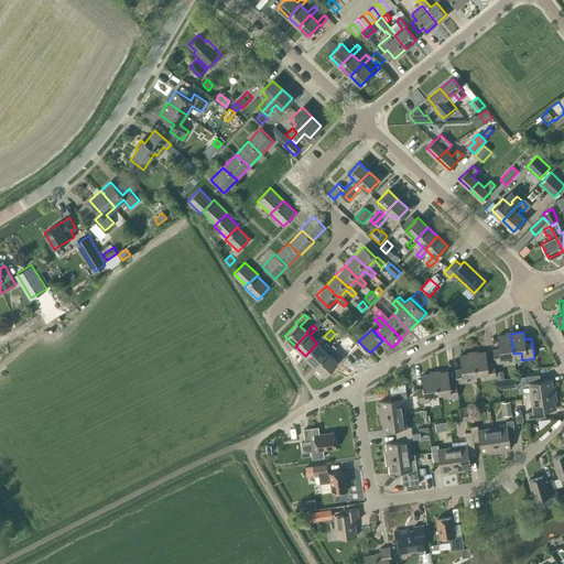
[(314,365),(327,353),(325,350),(320,345),(326,338),(324,336),(323,334),(315,342),(317,343),(305,356),(314,365)]
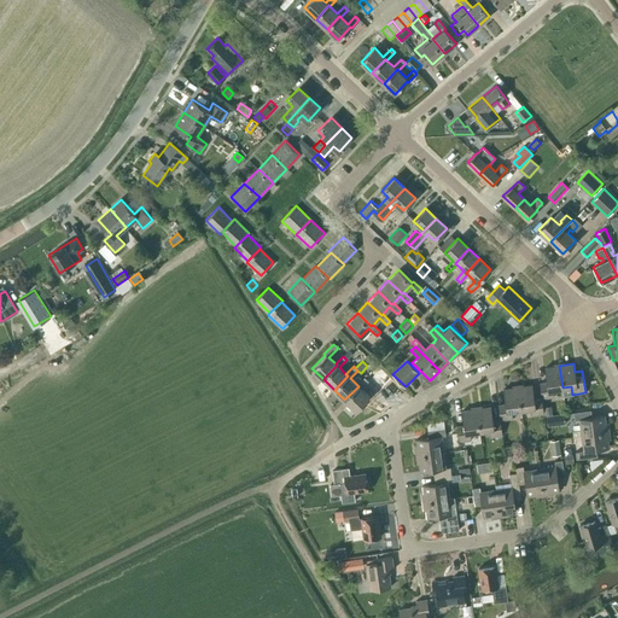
[(553,390),(563,388),(559,366),(544,368),(547,383),(540,383),(541,398),(554,397),(553,390)]
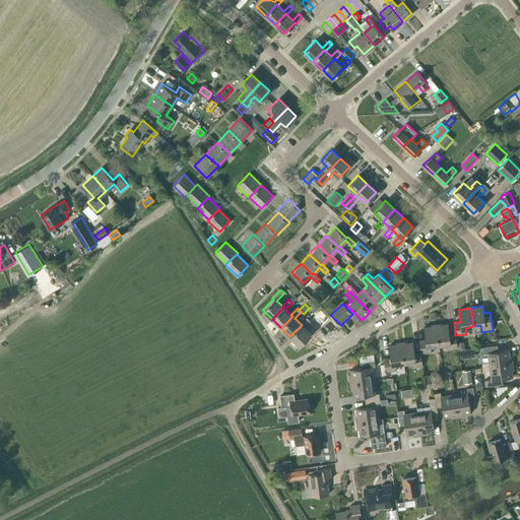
[(325,320),(320,316),(315,321),(319,326),(325,320)]
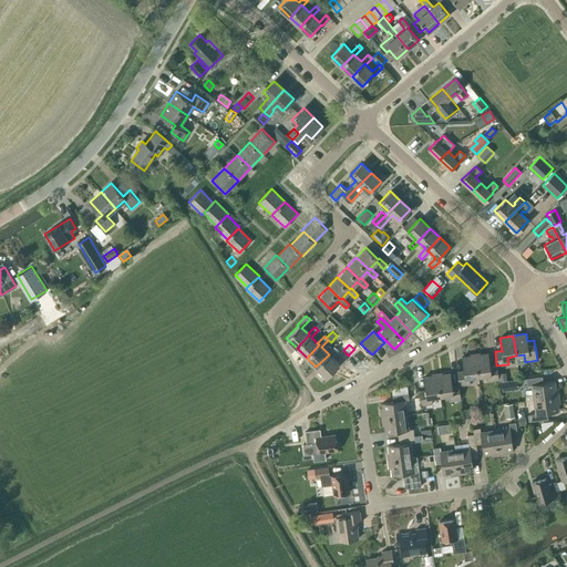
[(329,354),(316,367),(326,377),(339,364),(331,357),(338,349),(333,346),(327,352),(329,354)]
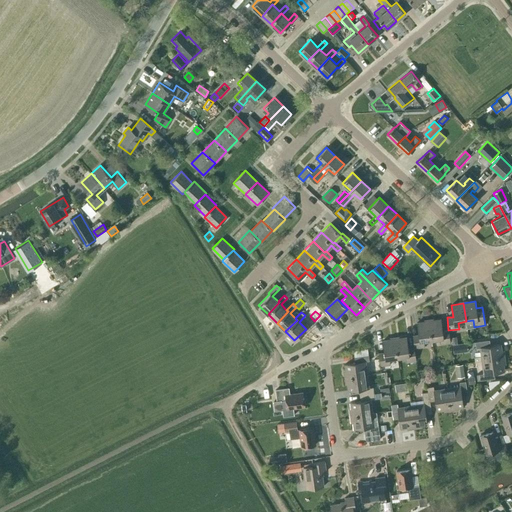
[(450,343),(448,330),(443,331),(441,319),(429,321),(432,339),(439,338),(440,345),(450,343)]
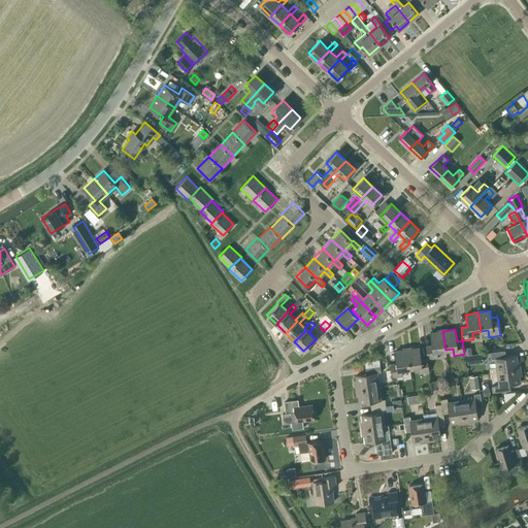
[(425,345),(427,359),(427,360),(437,358),(437,352),(446,350),(442,331),(430,332),(431,344),(425,345)]
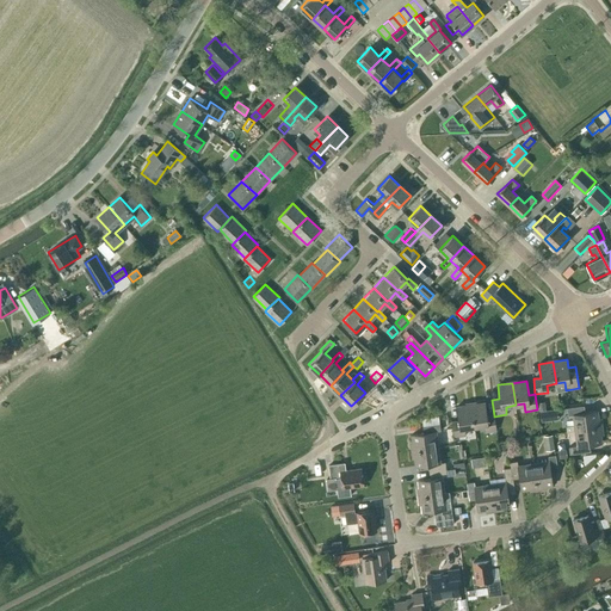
[(497,430),(494,417),(494,415),(487,415),(486,402),(470,405),(474,426),(483,425),(485,432),(497,430)]
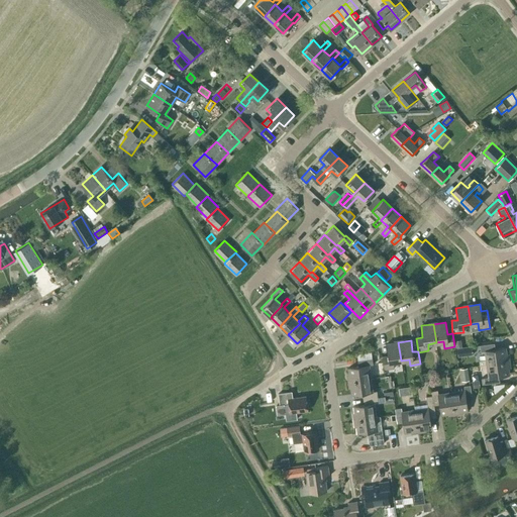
[(393,362),(401,360),(398,342),(386,343),(388,355),(382,356),(384,370),(394,368),(393,362)]
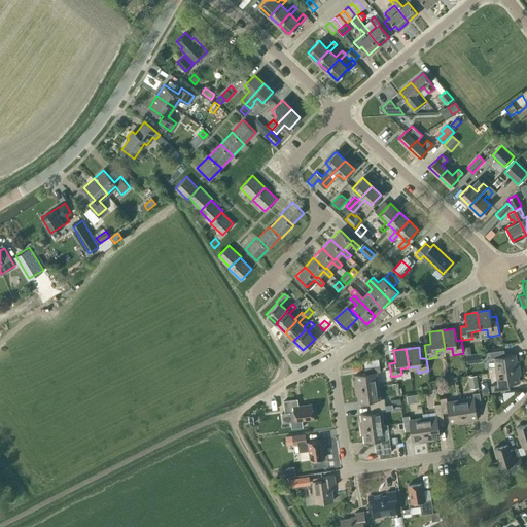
[(489,373),(496,372),(519,369),(518,361),(516,361),(515,354),(501,356),(501,350),(489,351),(490,357),(494,357),(495,366),(488,367),(489,373)]
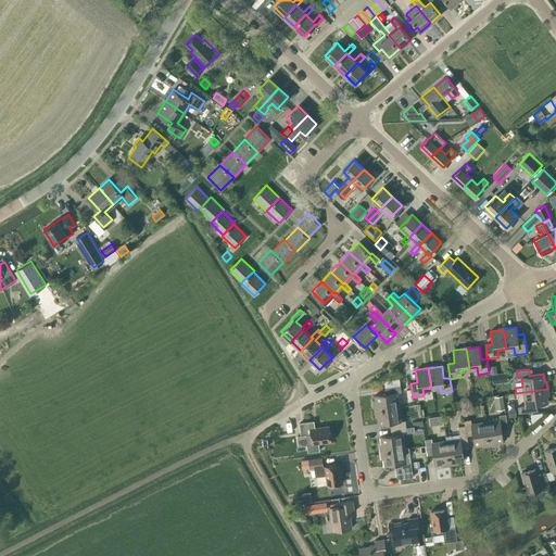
[(491,375),(493,383),(508,381),(507,373),(491,375)]
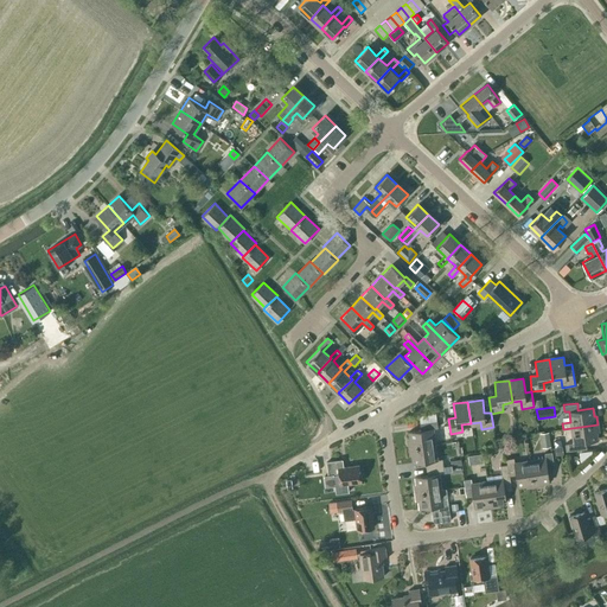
[(408,440),(408,448),(434,443),(433,429),(438,428),(436,421),(422,423),(423,429),(408,432),(409,440),(408,440)]
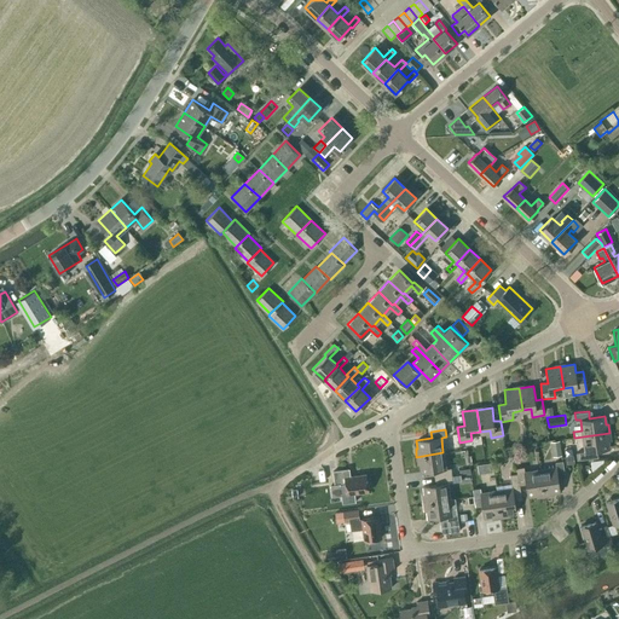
[(611,440),(609,433),(583,437),(585,452),(579,452),(580,460),(595,457),(594,451),(609,449),(608,440),(611,440)]
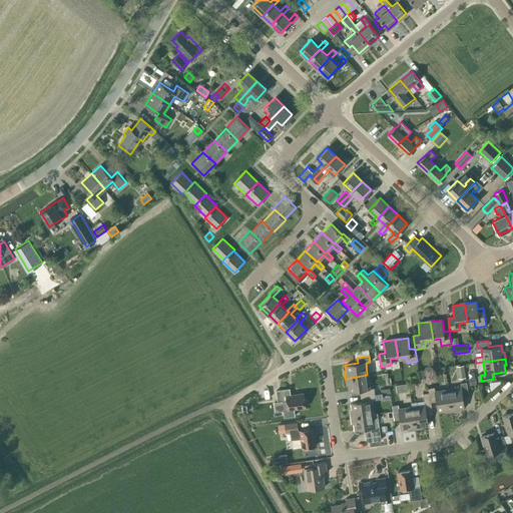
[(459,379),(466,378),(464,366),(457,367),(459,379)]
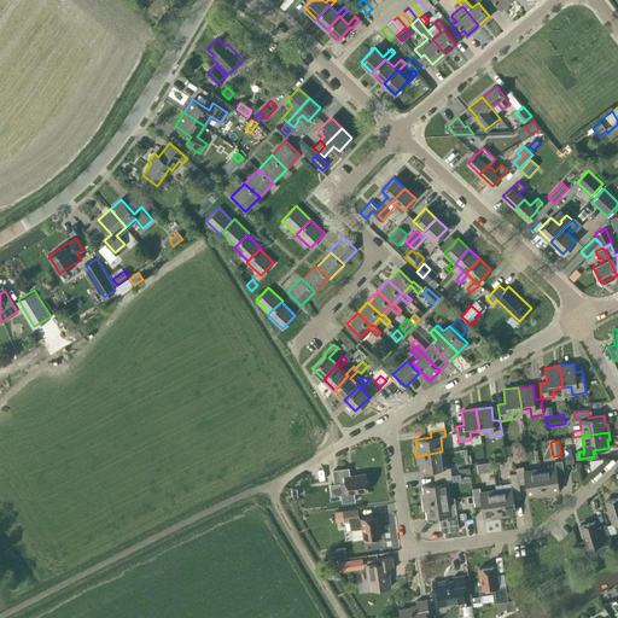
[(436,470),(437,477),(450,474),(450,467),(444,468),(442,452),(415,456),(417,464),(419,464),(420,471),(436,470)]
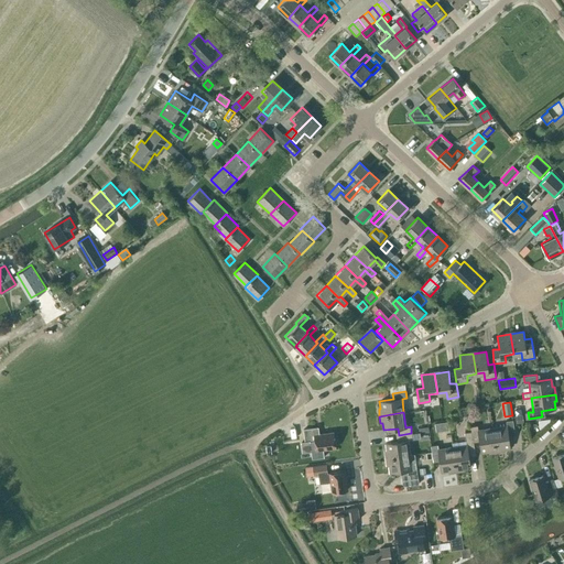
[(507,425),(492,427),(496,452),(503,451),(502,449),(510,448),(508,434),(514,433),(512,420),(506,421),(507,425)]
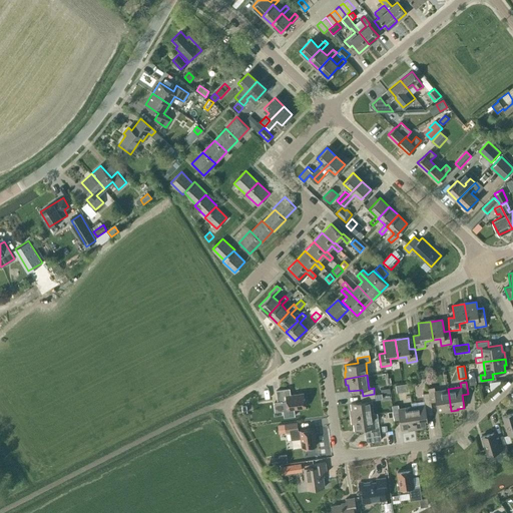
[(428,388),(429,393),(430,400),(436,399),(438,411),(444,411),(444,412),(451,411),(448,389),(435,391),(434,387),(428,388)]
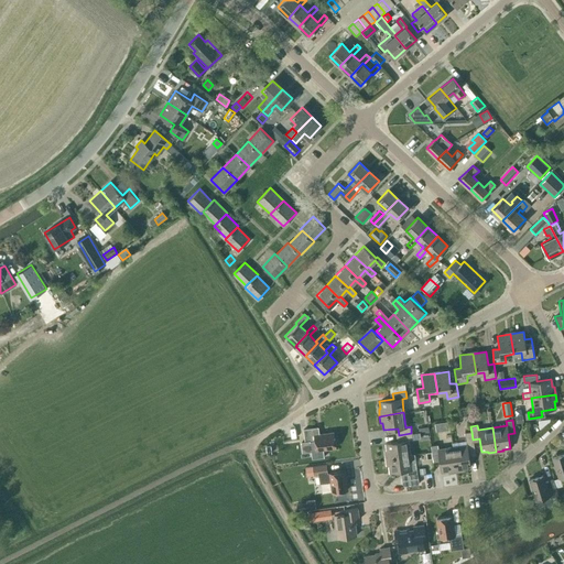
[(315,441),(316,451),(335,447),(333,432),(318,434),(317,427),(303,429),(305,442),(315,441)]
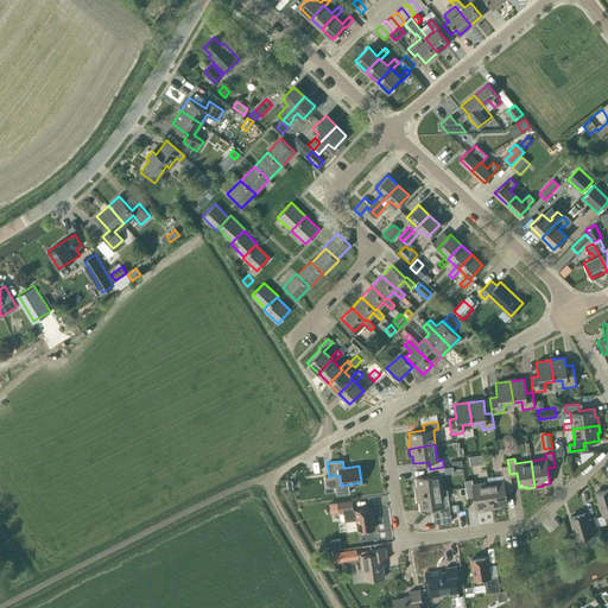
[(450,474),(464,474),(464,464),(450,464),(450,474)]
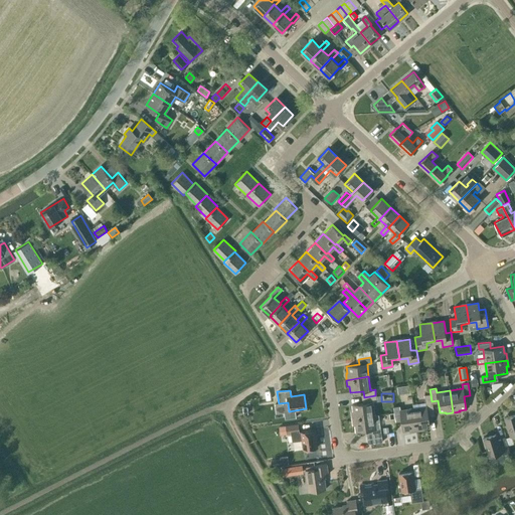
[(425,406),(412,408),(416,431),(422,430),(422,427),(430,426),(427,413),(434,412),(432,401),(431,394),(424,394),(425,406)]
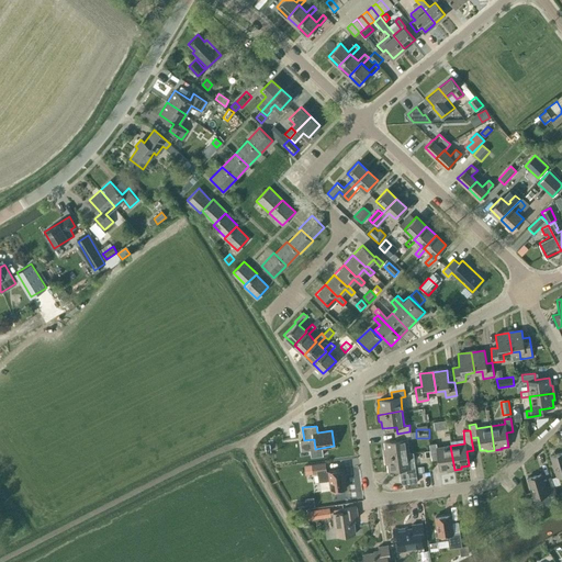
[(383,449),(384,457),(408,452),(406,439),(411,438),(409,431),(397,434),(397,439),(384,441),(385,449),(383,449)]
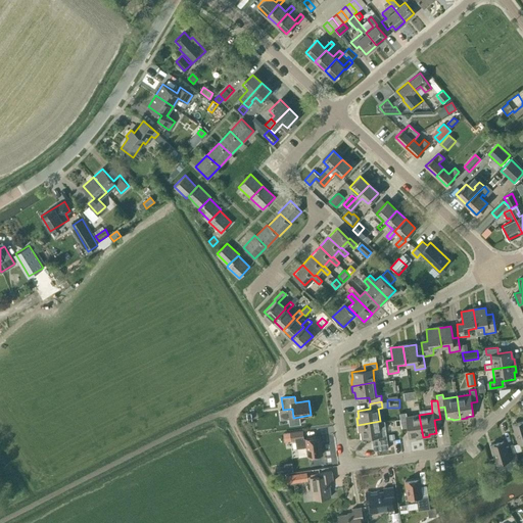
[(416,438),(423,437),(419,415),(406,417),(406,413),(398,413),(400,426),(407,425),(409,437),(416,436),(416,438)]
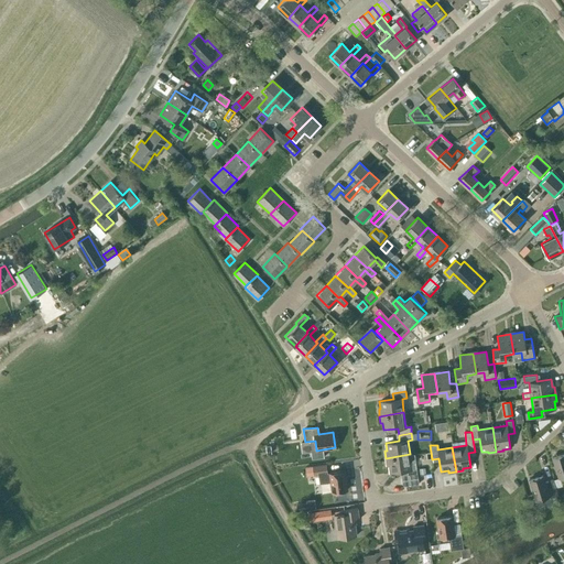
[(563,453),(552,456),(559,477),(563,475),(563,453)]
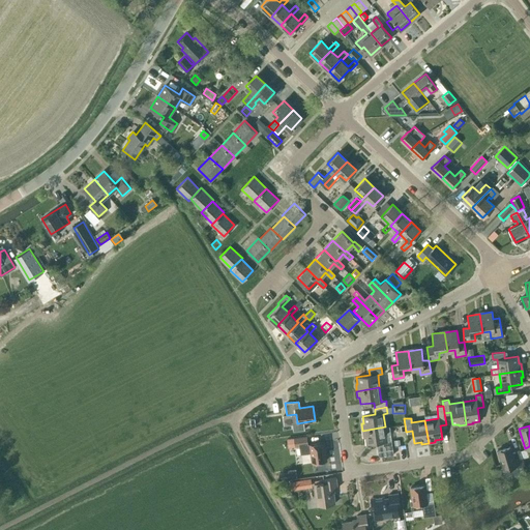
[(365,443),(379,442),(380,447),(381,457),(393,454),(392,447),(391,440),(387,441),(386,435),(391,434),(390,427),(385,428),(385,427),(362,431),(363,437),(364,437),(365,443)]
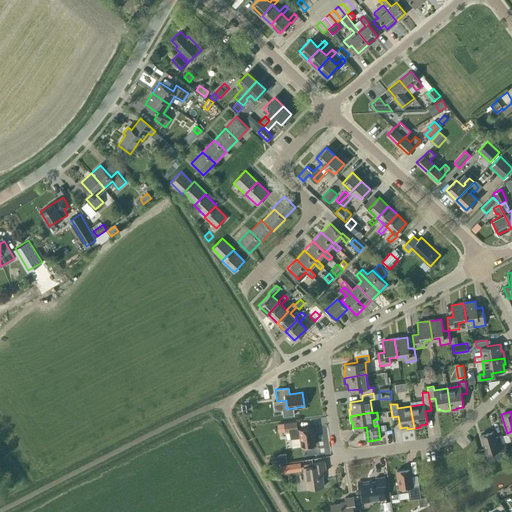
[(312,427),(297,429),(295,421),(277,424),(278,432),(289,431),(290,439),(300,437),(301,447),(315,445),(312,427)]
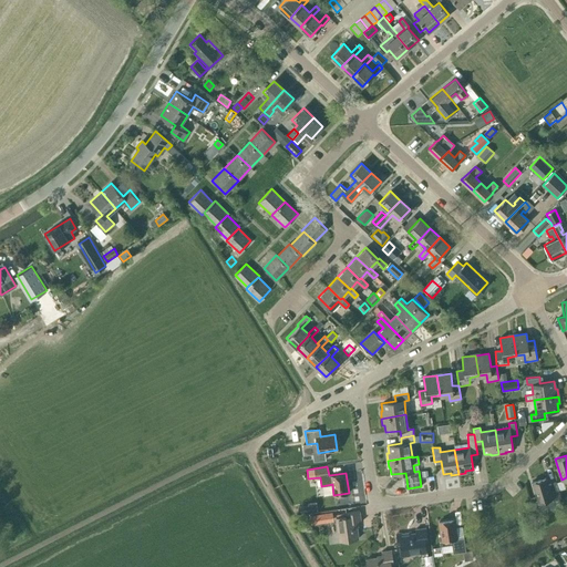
[(546,477),(532,482),(538,503),(552,498),(553,501),(562,497),(556,482),(548,485),(546,477)]
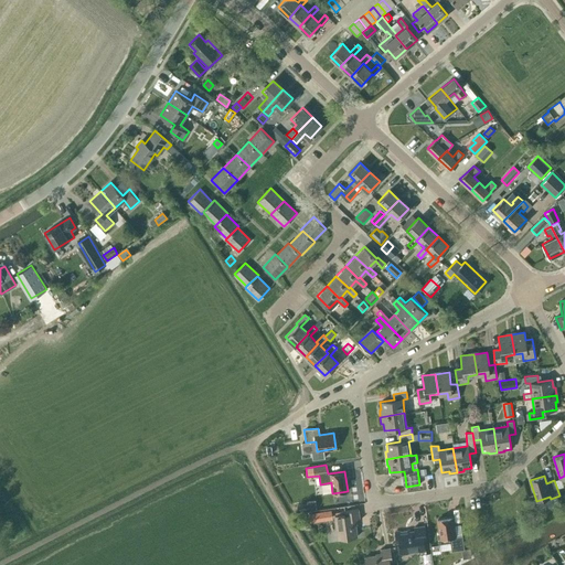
[(337,512),(343,511),(343,513),(333,514),(338,540),(356,536),(354,520),(359,519),(358,504),(337,507),(337,512)]
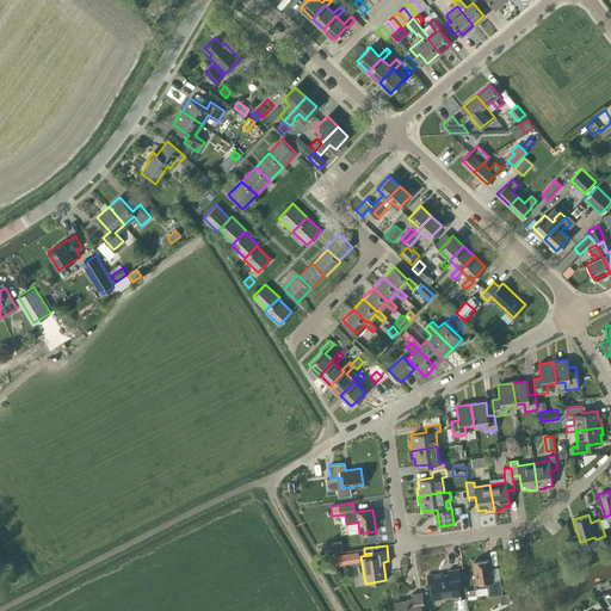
[(493,582),(492,580),(489,560),(473,562),(475,576),(473,578),(474,586),(475,587),(486,586),(488,596),(501,593),(500,581),(493,582)]
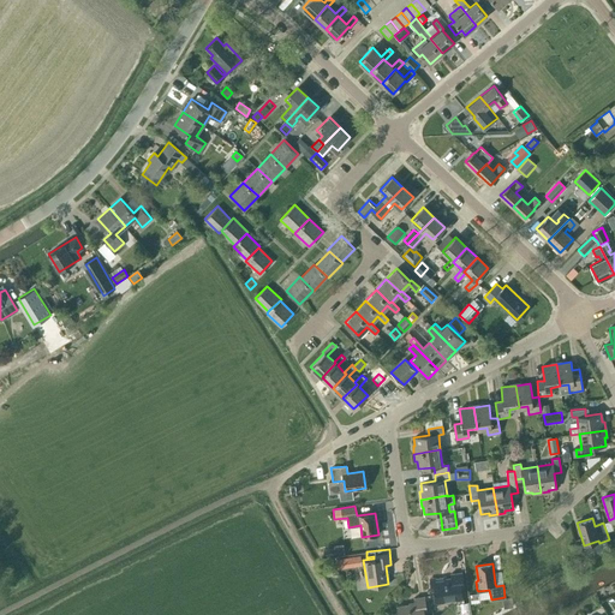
[(431,591),(434,590),(436,602),(461,598),(460,587),(464,587),(461,572),(451,574),(451,577),(446,578),(446,577),(430,578),(431,591)]
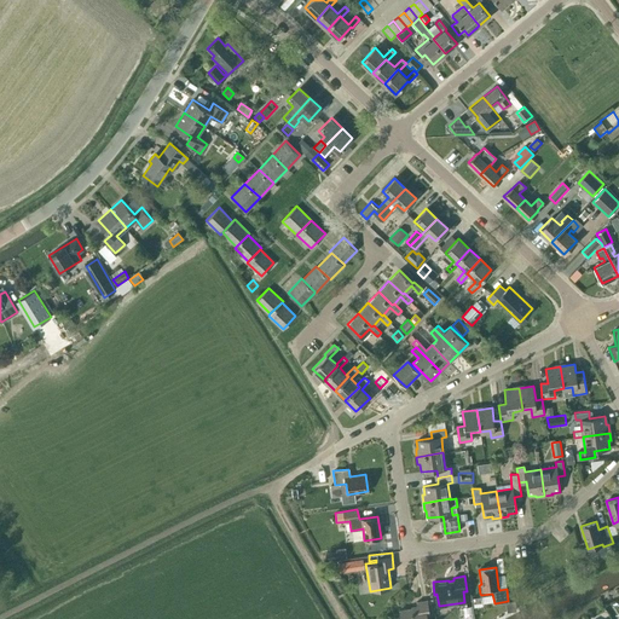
[(433,599),(427,600),(416,602),(417,607),(399,611),(399,618),(427,618),(427,617),(435,614),(433,599)]
